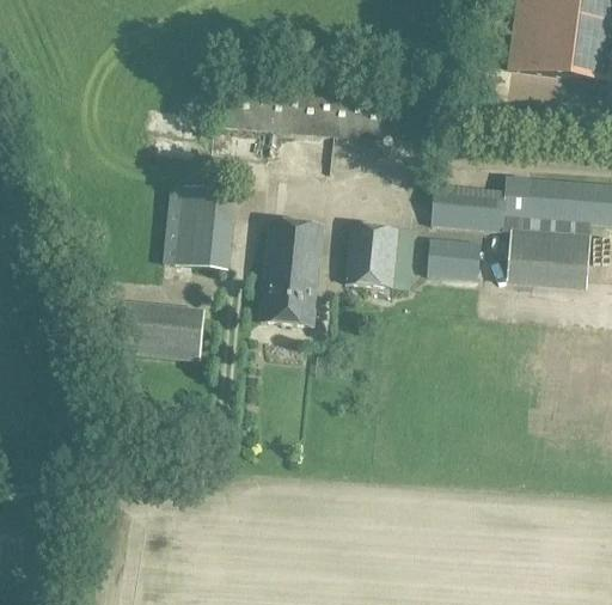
[(518,0),(509,65),(610,79),(611,56),(611,0),(518,0)]
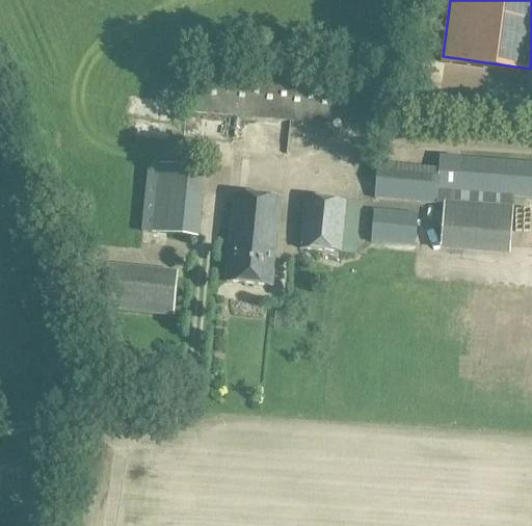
[(195,69),(192,109),(358,123),(362,78),(353,77),(353,81),(195,69)]
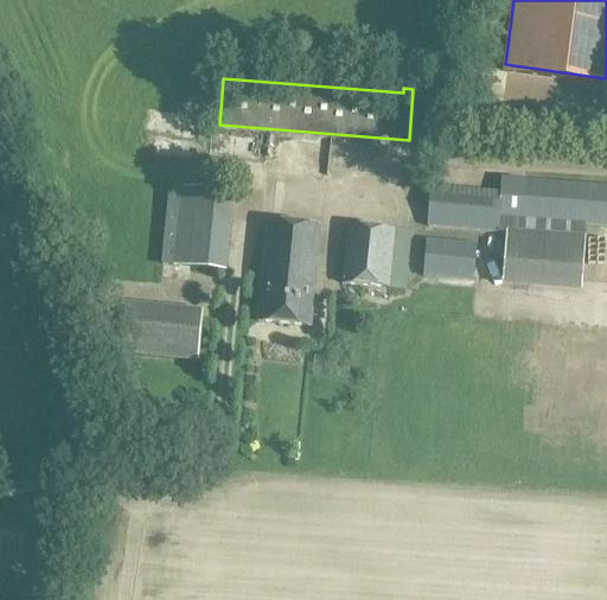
[(454,172),(453,185),(430,183),(427,223),(499,229),(499,215),(511,216),(510,227),(508,227),(504,272),(581,278),(585,233),(583,233),(585,222),(606,223),(606,180),(502,173),(502,179),(500,178),(499,189),(486,187),(487,174),(454,172)]
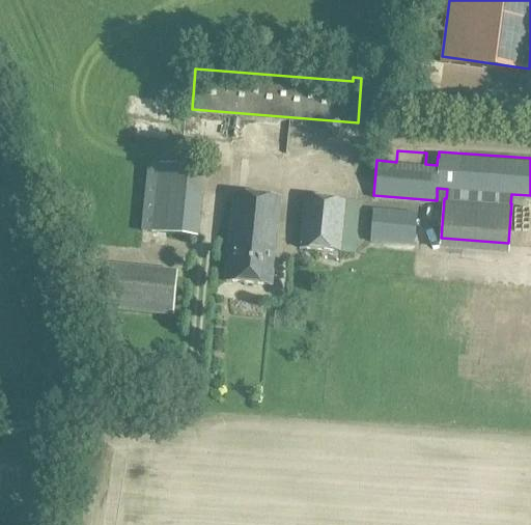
[(147,160),(141,227),(197,235),(205,166),(159,161),(147,160)]
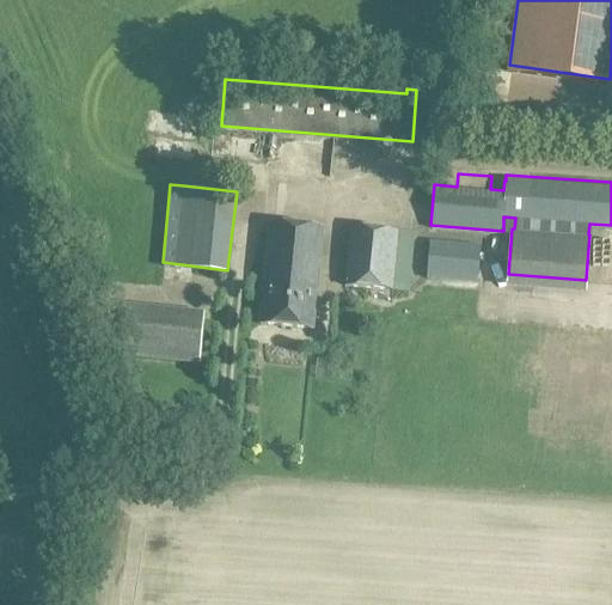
[(270,220),(261,319),(312,324),(322,225),(270,220)]
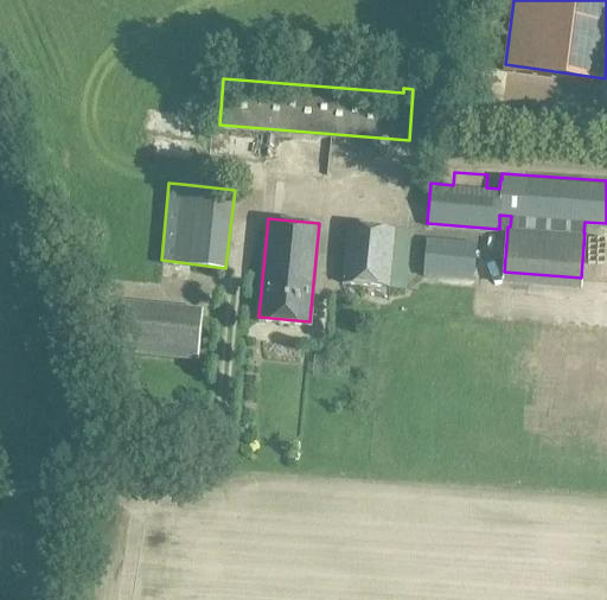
[(389,285),(396,227),(396,225),(347,221),(342,280),(389,285)]
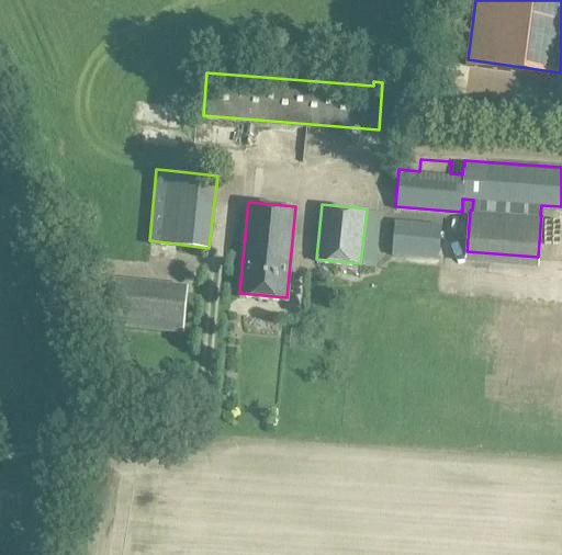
[(367,210),(360,263),(375,264),(381,211),(367,210)]
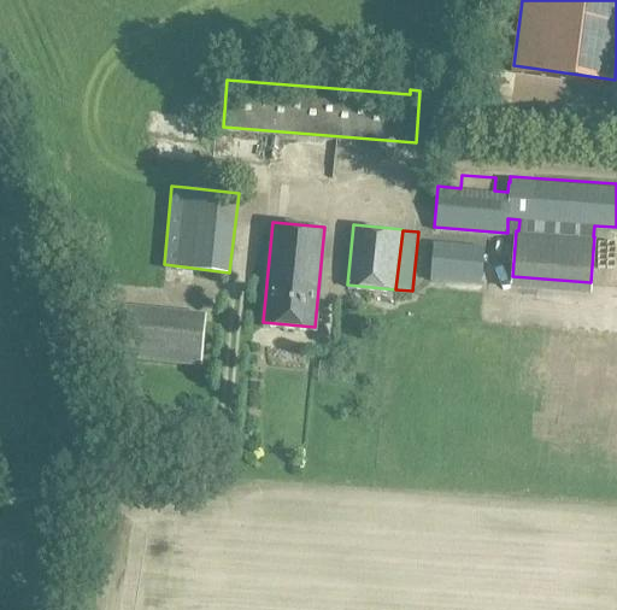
[(435,239),(432,274),(480,280),(483,244),(435,239)]
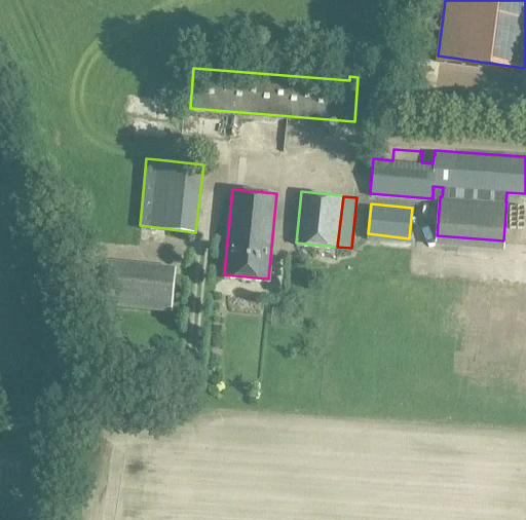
[(165,304),(171,262),(90,253),(85,295),(165,304)]
